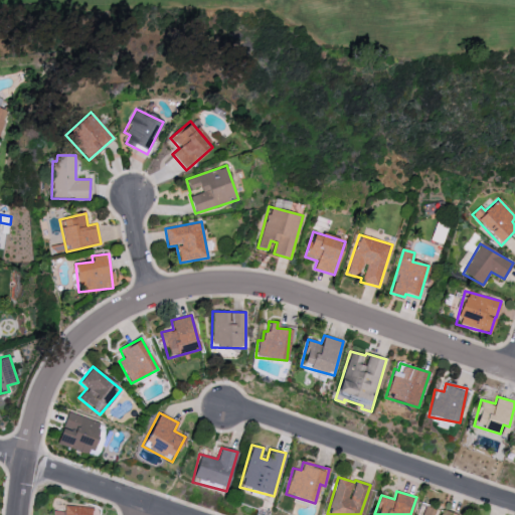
[(92,514),(93,508),(64,506),(64,512),(52,511),(52,514),(92,514)]
